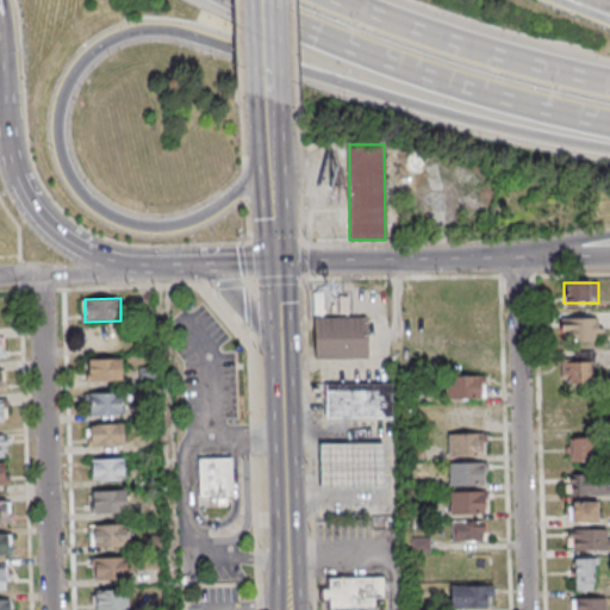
[(368,360),(368,318),(315,318),(315,360),(368,360)]
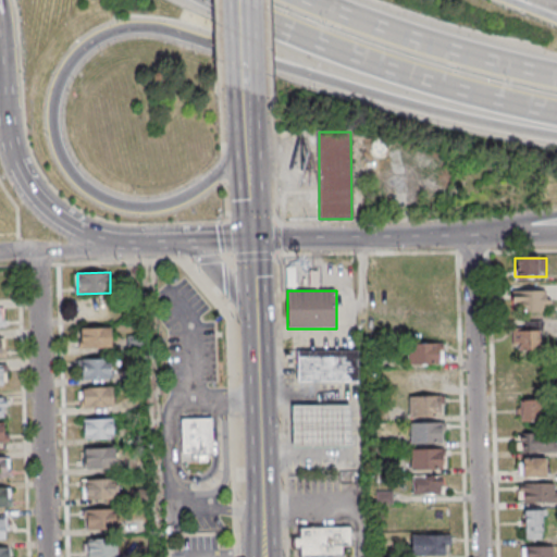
[(511,292),(511,312),(551,312),(551,292),(511,292)]
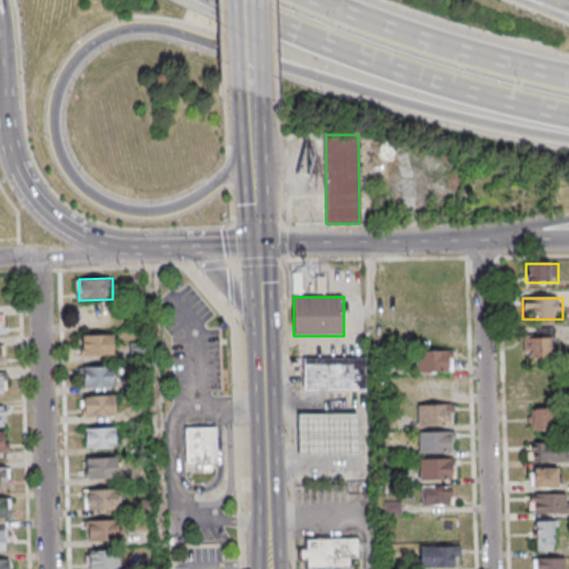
[(421,321),(421,341),(447,341),(447,321),(421,321)]
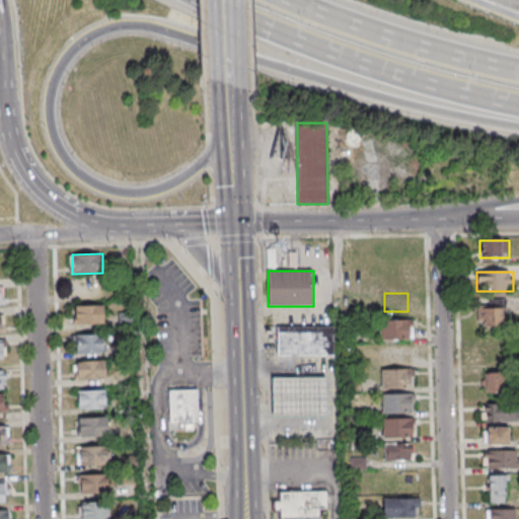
[(75,304),(105,303),(105,323),(75,323),(75,304)]
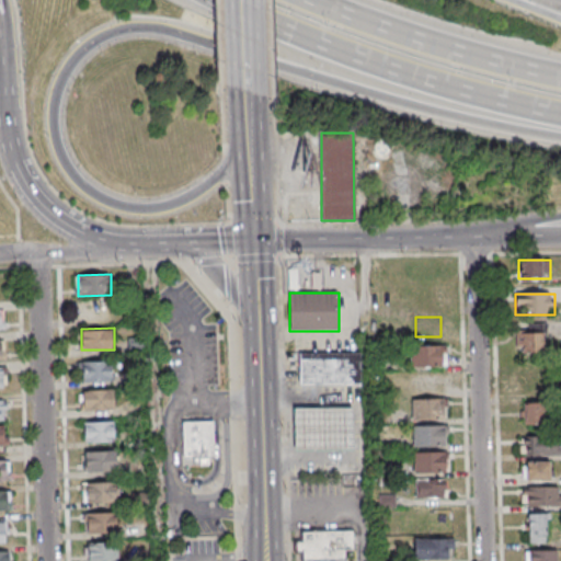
[(515,332),(515,354),(545,354),(545,332),(515,332)]
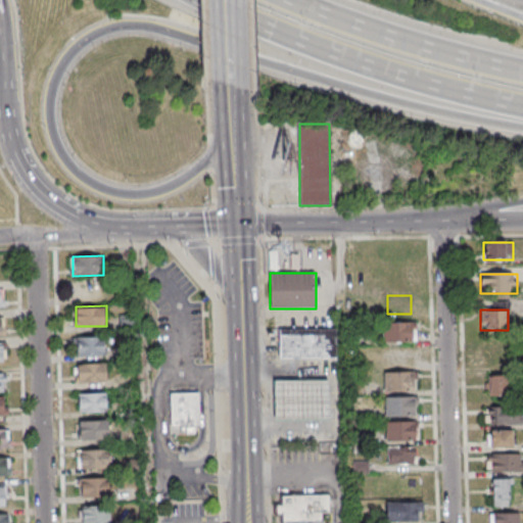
[(121,330),(133,330),(133,317),(121,316),(121,330)]
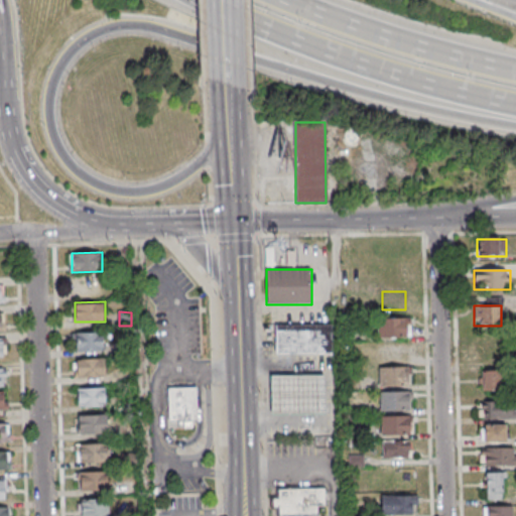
[(377,338),(408,338),(408,317),(377,317),(377,338)]
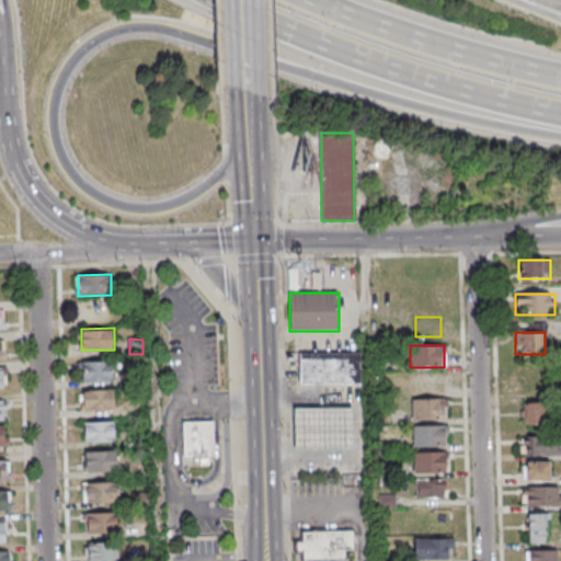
[(301,384),(301,352),(362,351),(363,382),(301,384)]
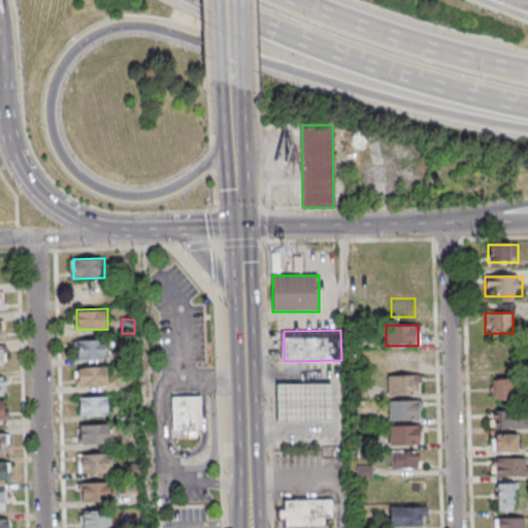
[(76,339),(107,338),(107,359),(76,359),(76,339)]
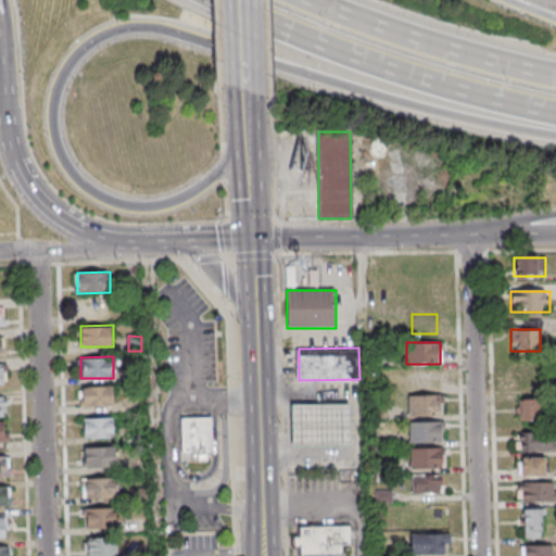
[(523,363),(519,381),(538,384),(542,367),(523,363)]
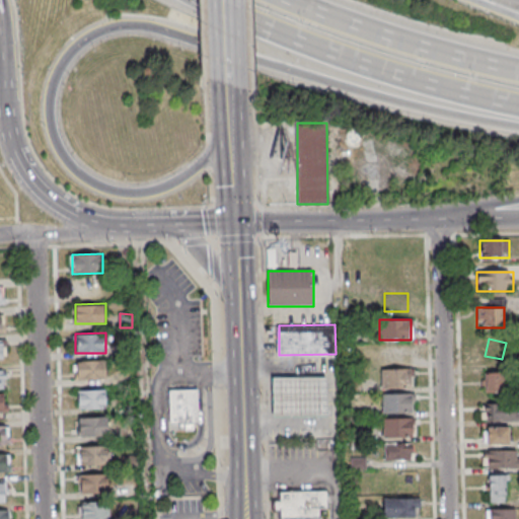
[(76,359),(106,359),(107,378),(76,379),(76,359)]
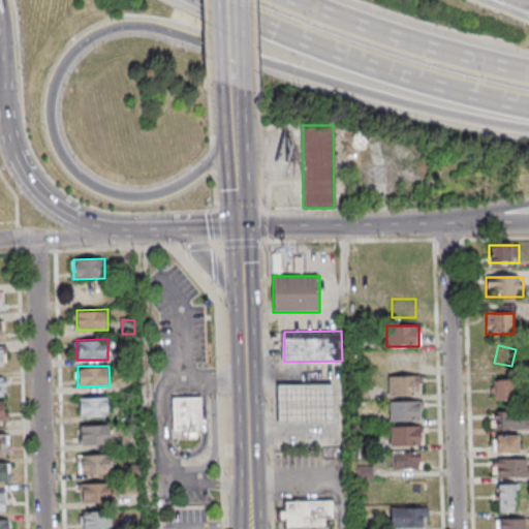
[(389,397),(419,397),(419,377),(389,377),(389,397)]
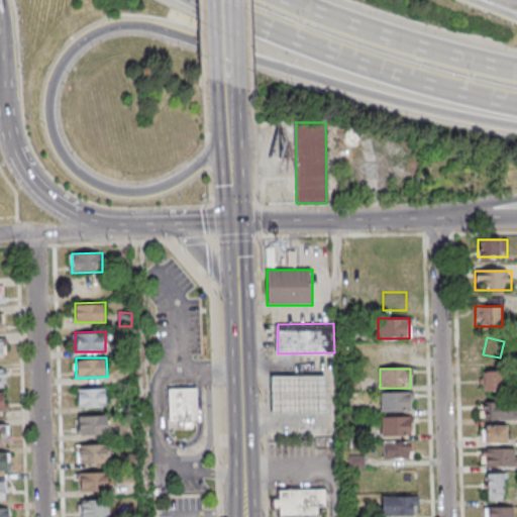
[(481,372),(481,391),(502,391),(502,372),(481,372)]
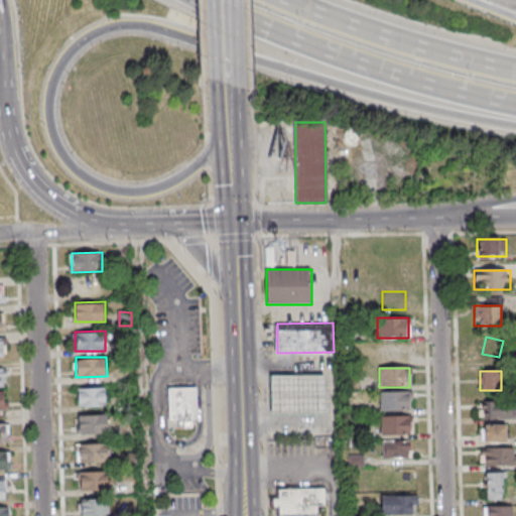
[(271,374),(272,413),(327,412),(326,373),(271,374)]
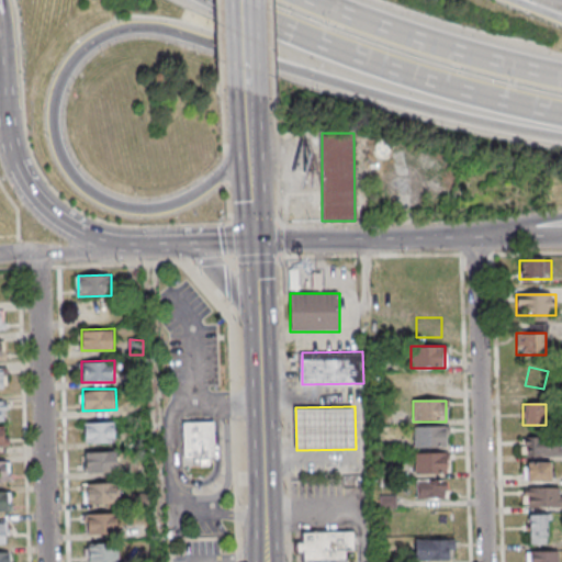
[(116,420),(116,442),(88,442),(87,422),(116,420)]
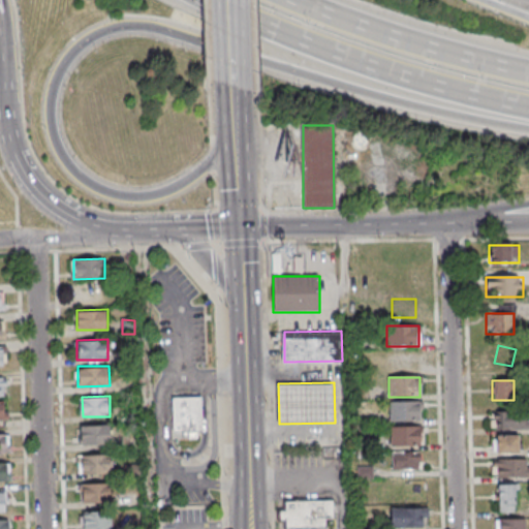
[(175,397),(176,431),(191,430),(191,438),(200,438),(199,431),(205,431),(204,396),(175,397)]
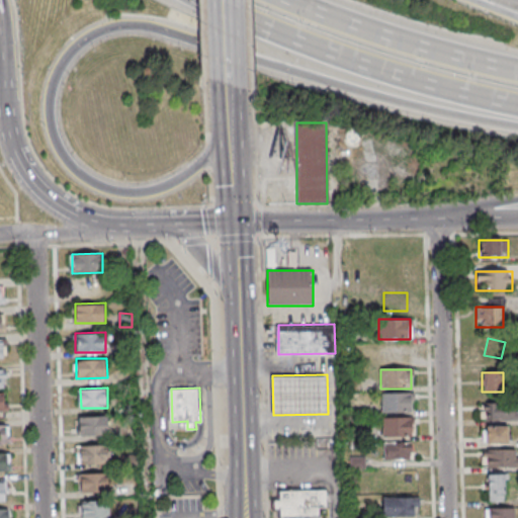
[(413,394),(380,394),(380,413),(413,413),(413,394)]
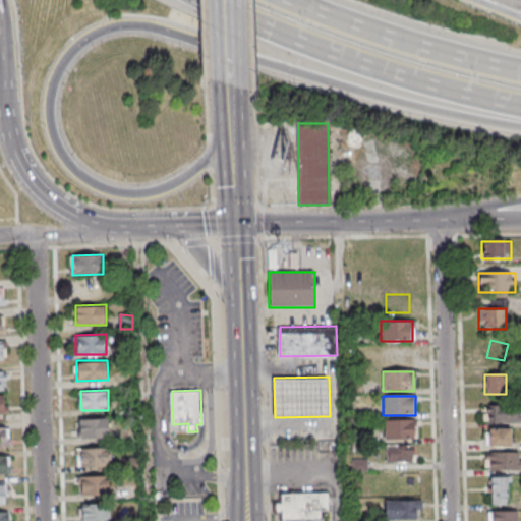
[(483,405),(483,422),(520,422),(520,405),(483,405)]
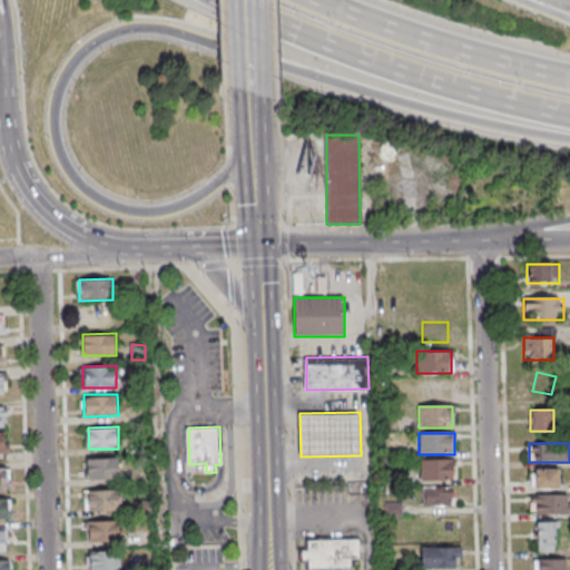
[(87,457),(120,455),(121,478),(88,479),(87,457)]
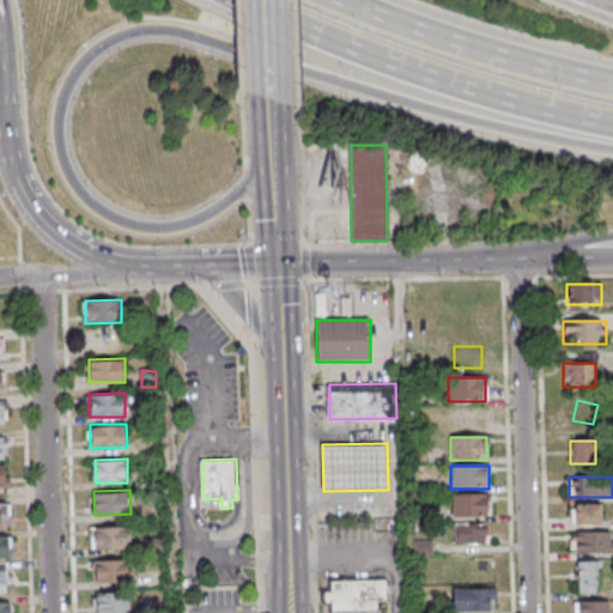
[(451,495),(451,517),(490,517),(490,495),(451,495)]
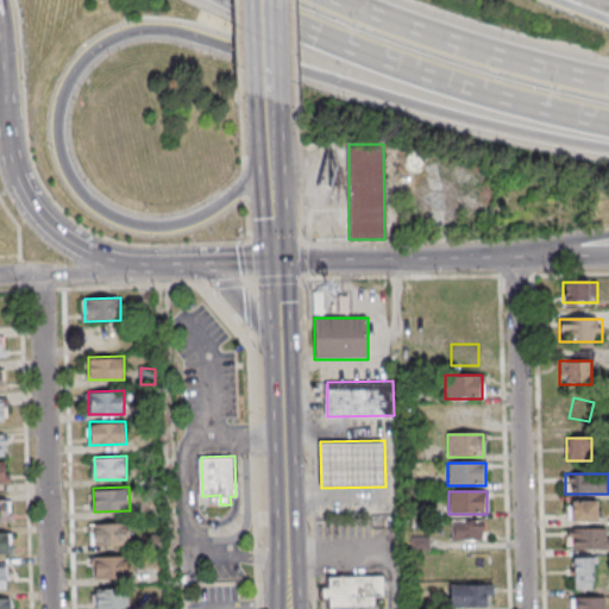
[(0,500),(13,500),(14,522),(0,522),(0,500)]
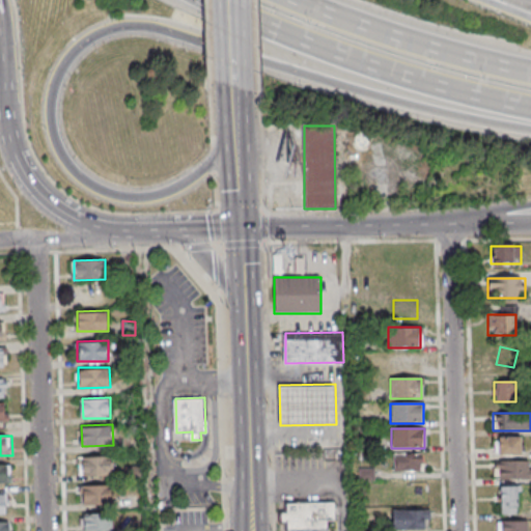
[(522,437),(494,437),(495,454),(522,454),(522,437)]
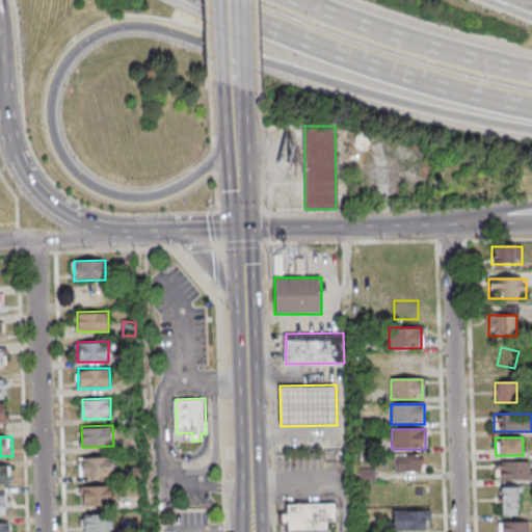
[(422,473),(422,454),(394,454),(394,473),(422,473)]
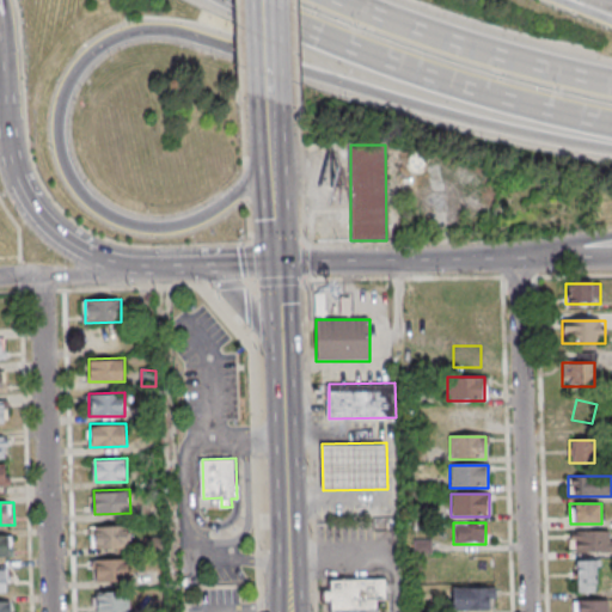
[(93,525),(129,525),(130,548),(93,549),(93,525)]
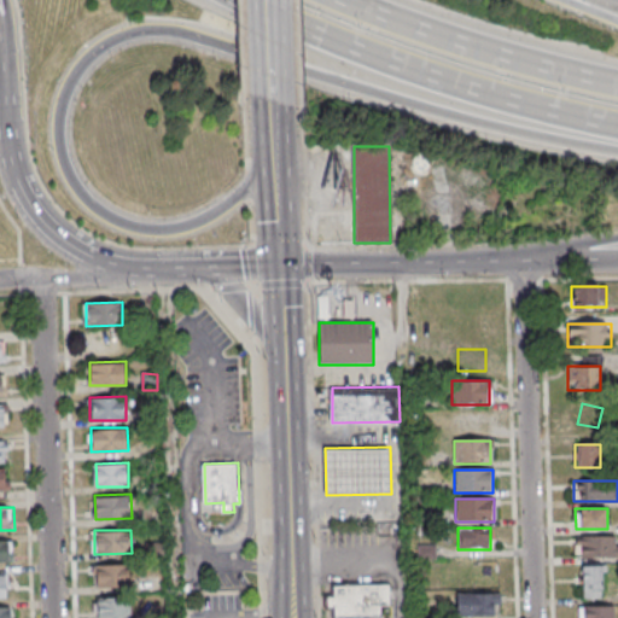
[(617,535),(575,536),(575,557),(617,557),(617,535)]
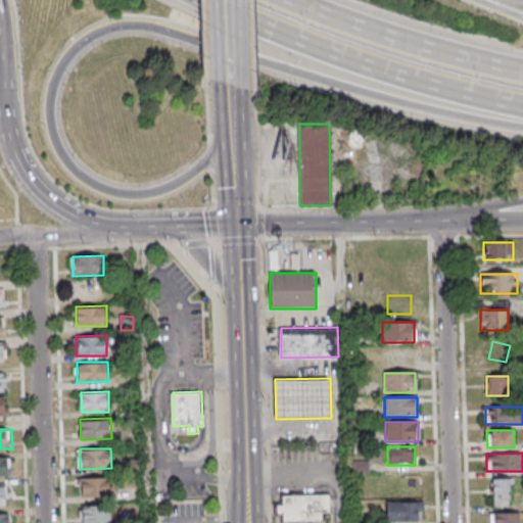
[(0,457),(12,457),(12,476),(0,476),(0,457)]
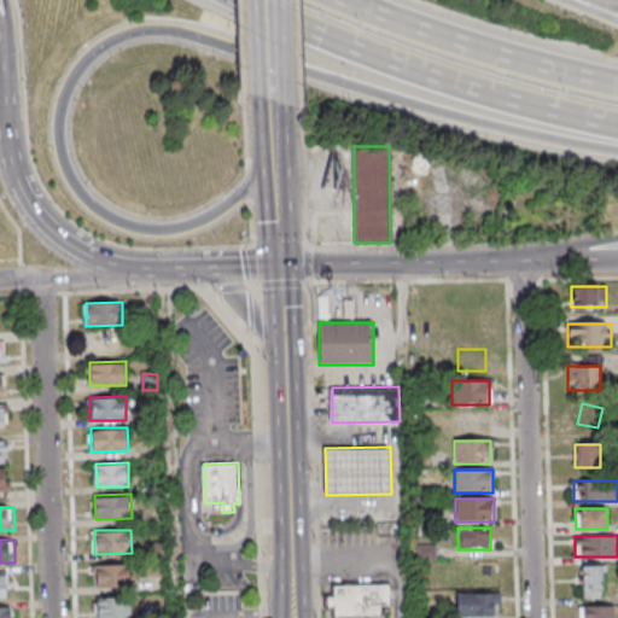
[(95,564),(132,563),(133,587),(95,587),(95,564)]
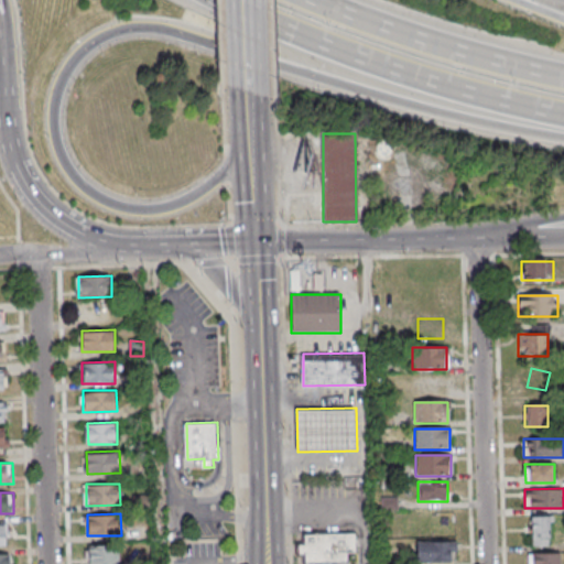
[(550,545),(550,516),(531,516),(531,545),(550,545)]
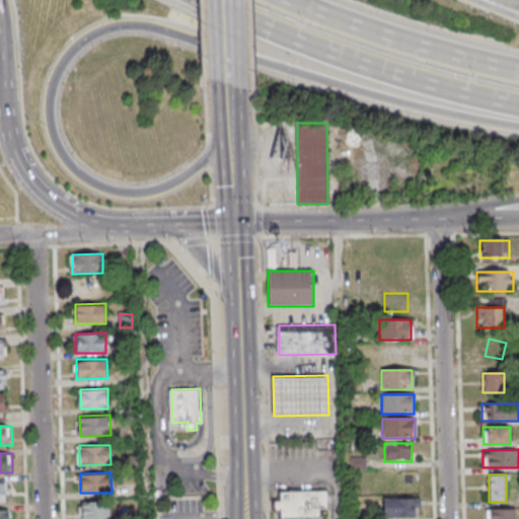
[(322,518),(322,511),(328,511),(328,489),(280,491),(280,499),(274,499),(274,512),(280,512),(280,518),(313,518),(322,518)]
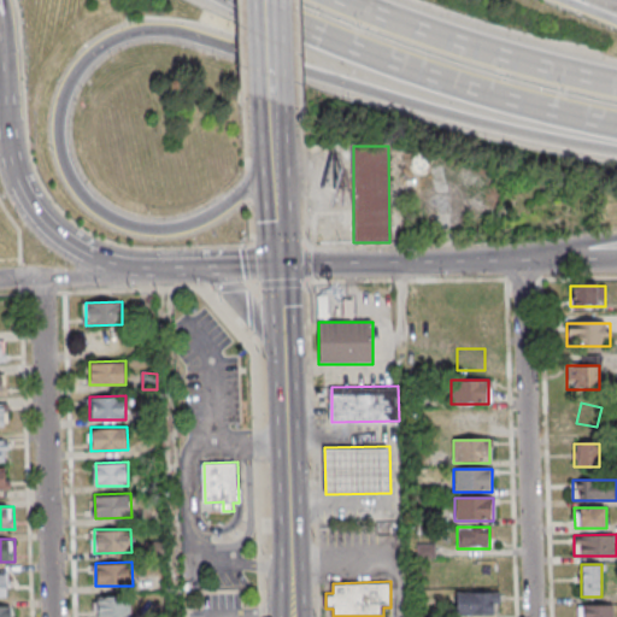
[(456,592),(456,615),(498,615),(498,592),(456,592)]
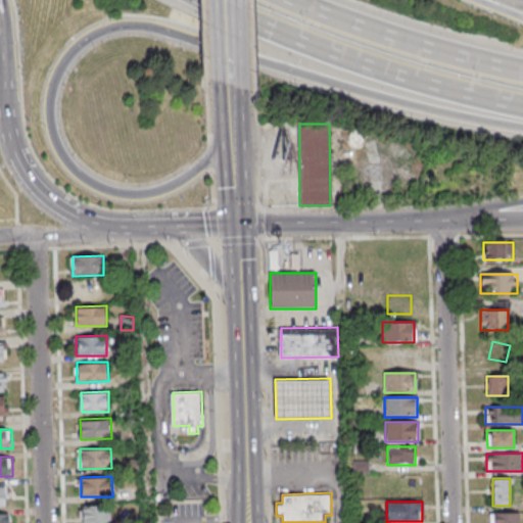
[(82,522),(82,505),(112,504),(112,522),(82,522)]
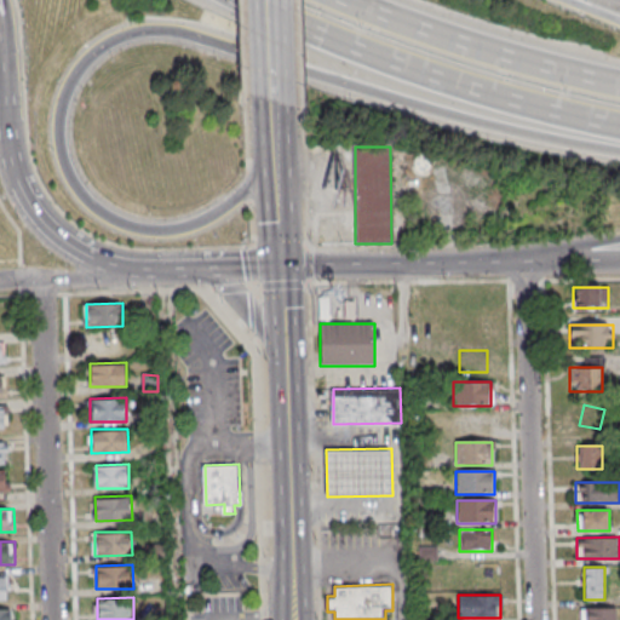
[(0,619),(9,619),(10,609),(0,608),(0,619)]
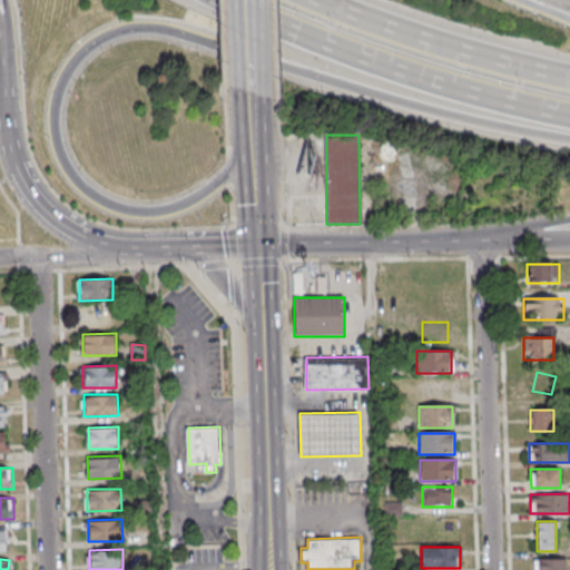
[(567,569),(567,559),(532,559),(532,569),(567,569)]
